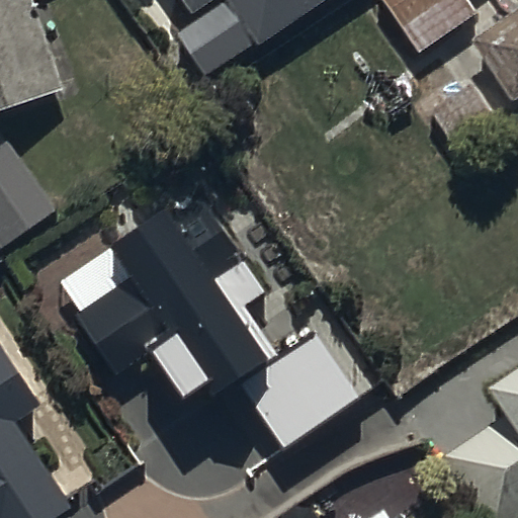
[(28,0),(0,0),(0,117),(62,96),(28,0)]
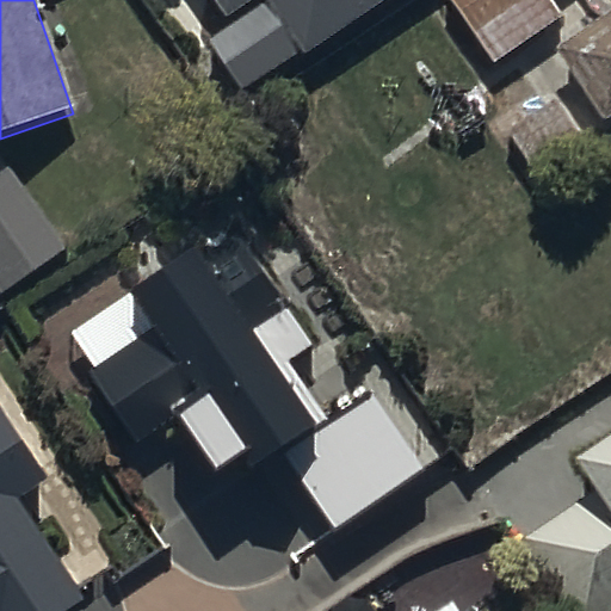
[(205,0),(202,44),(241,103),(302,61),(306,67),(401,0),(205,0)]
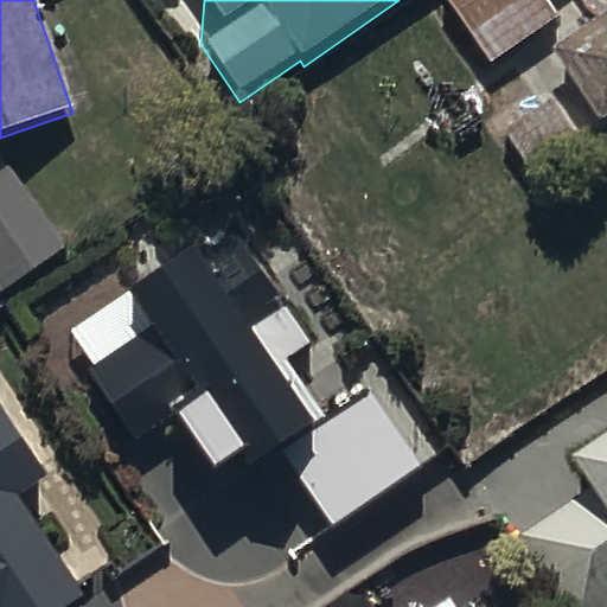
[(440,0),(491,74),(562,25),(544,0),(440,0)]
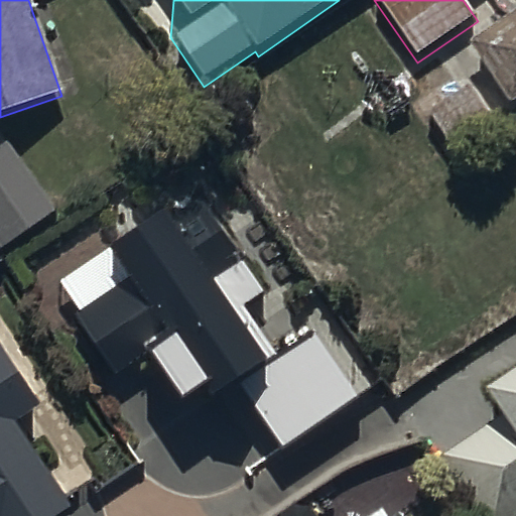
[(515,16),(471,47),(510,107),(515,102),(515,16)]
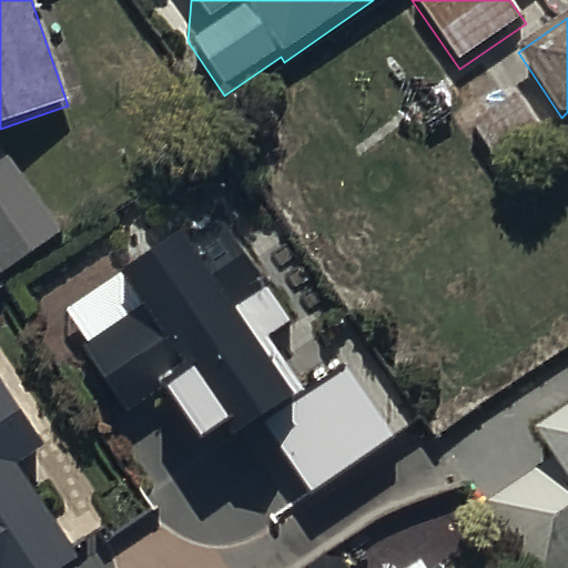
[(10,163),(0,170),(0,280),(1,282),(63,241),(10,163)]
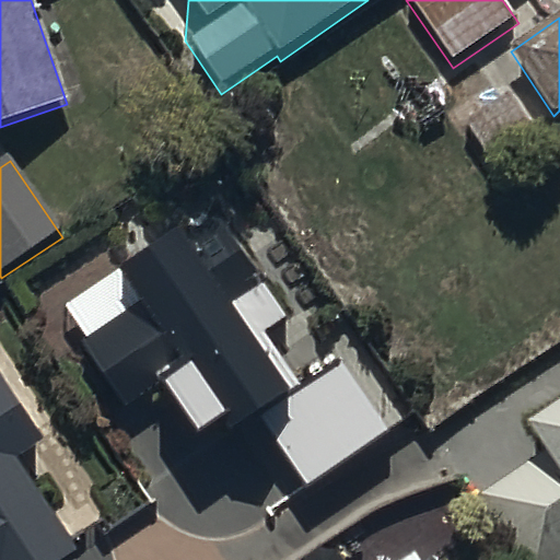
[(137,300),(80,339),(125,404),(165,376),(199,426),(218,413),(230,431),(257,412),(306,483),(387,429),(340,360),(301,387),(263,330),(286,315),(223,223),(198,241),(182,217),(113,265),(137,300)]
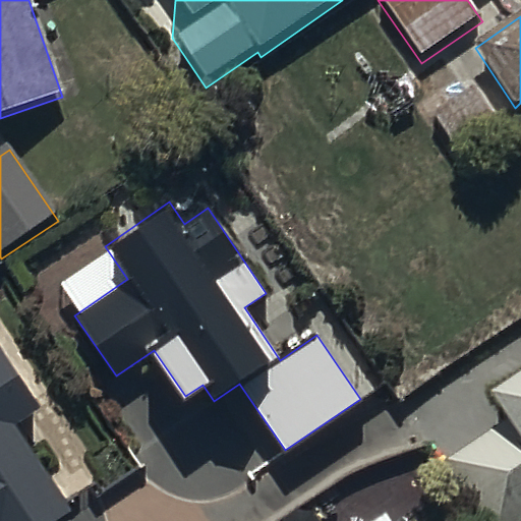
[(0,520),(41,520),(73,499),(15,415),(39,399),(0,343),(0,520)]
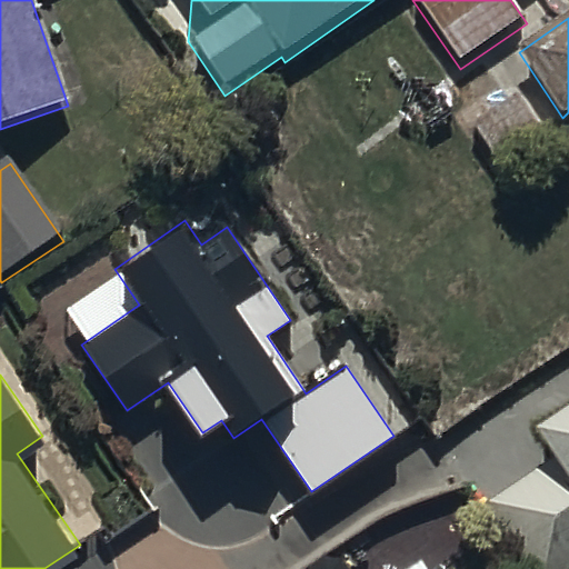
[(550,463),(485,508),(525,568),(568,568),(568,423),(538,445),(550,463)]
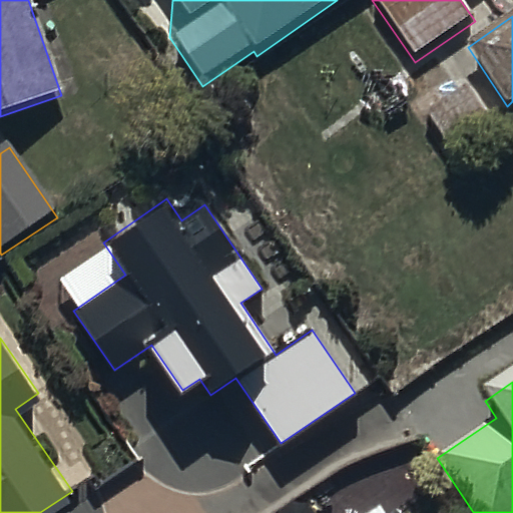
All buildings are outlined.
